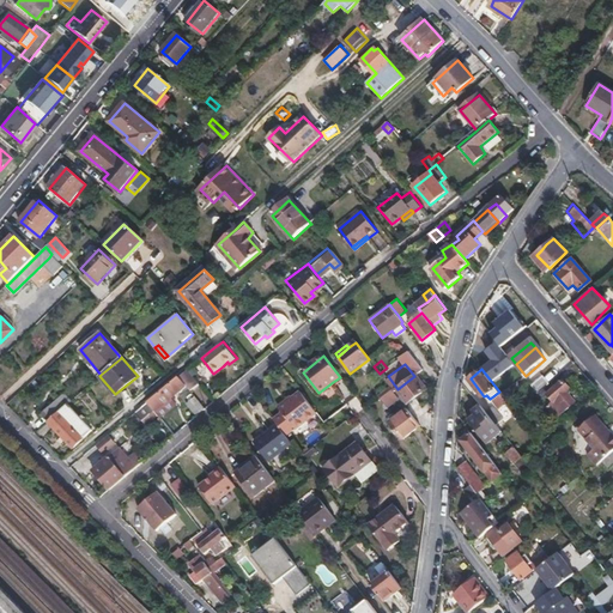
[(187,371),(178,377),(187,387),(190,392),(199,384),(187,371)]
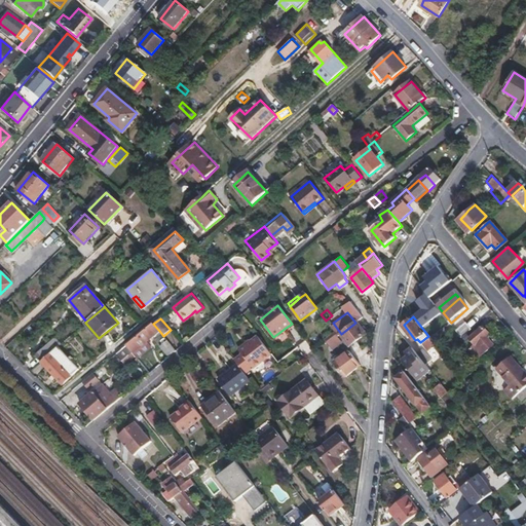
[(466,322),(456,329),(462,337),(472,329),(466,322)]
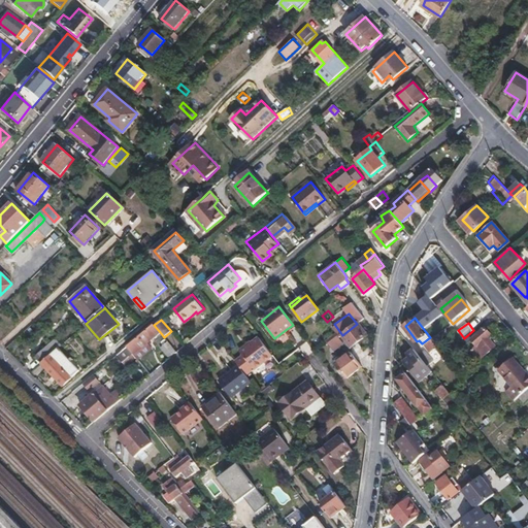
[(127,348),(137,359),(147,351),(144,348),(149,343),(161,333),(154,325),(127,348)]
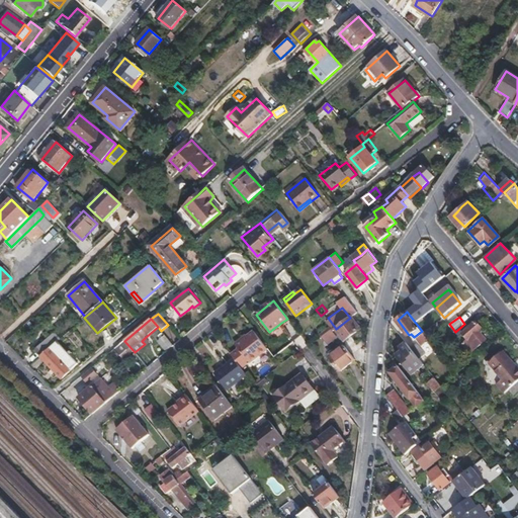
[(470,326),(466,322),(464,324),(455,332),(459,336),(463,332),(468,339),(463,343),(470,352),(487,339),(480,330),(483,328),(477,321),(470,326)]
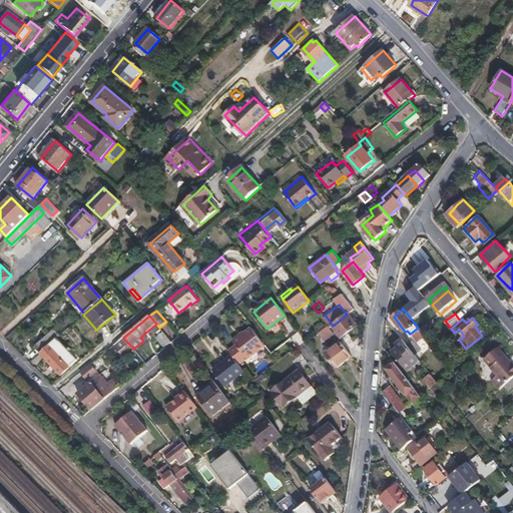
[(333,336),(325,324),(316,331),(325,342),(333,336)]
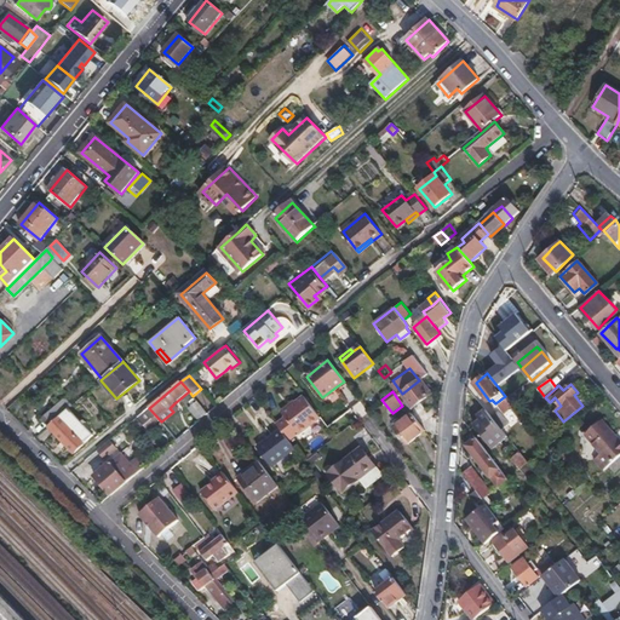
[(512,406),(517,401),(512,395),(506,399),(512,406)]
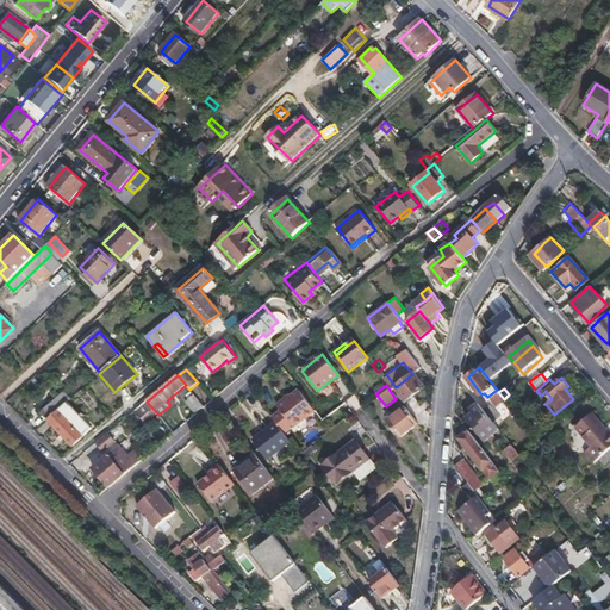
[(315,411),(298,390),(278,405),(280,410),(272,416),(274,419),(284,433),(292,425),(293,427),(315,411)]
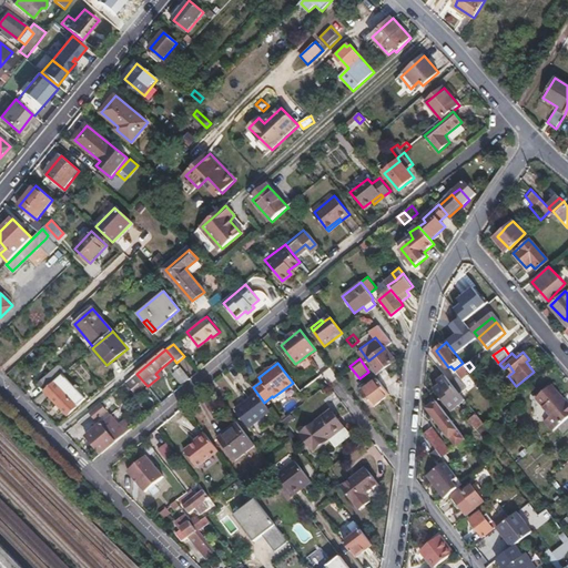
[(62,375),(63,375),(66,373),(59,365),(57,368),(62,375)]
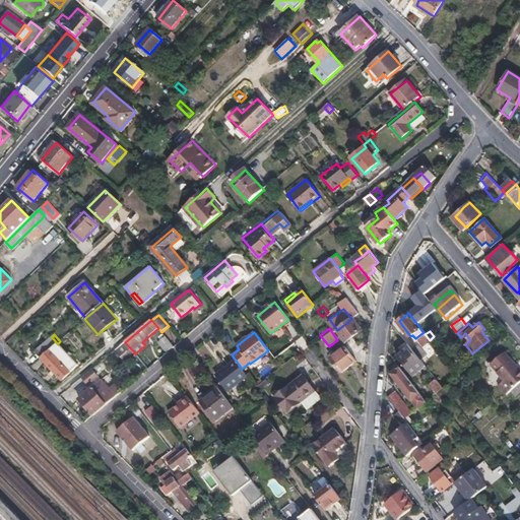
[(431,343),(430,340),(425,334),(419,338),(425,347),(431,343)]
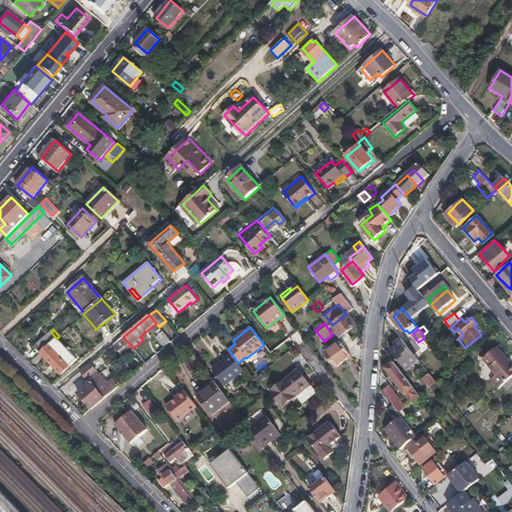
[(35,346),(41,352),(56,338),(51,332),(35,346)]
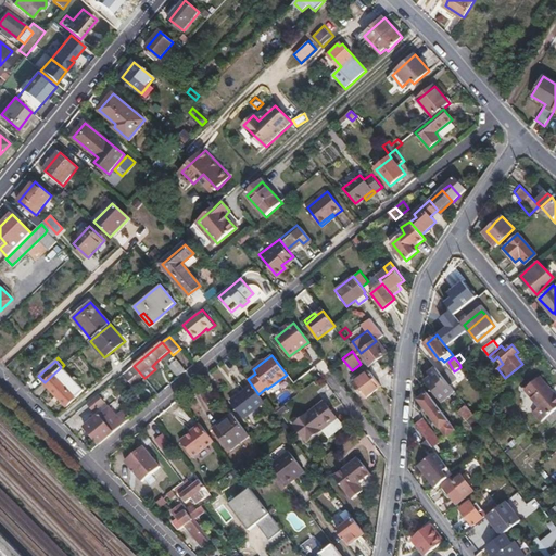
[(45,382),(67,406),(84,390),(62,367),(61,367),(45,382)]
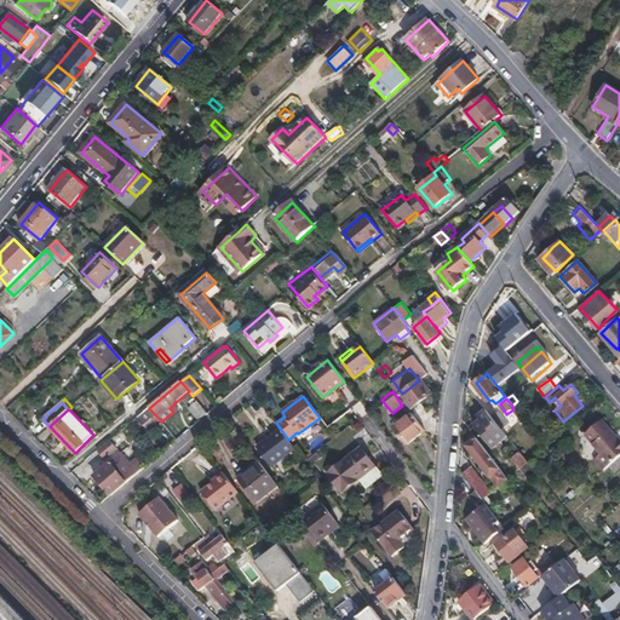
[(492,419),(487,413),(478,419),(481,423),(493,438),(501,432),(497,426),(492,419)]
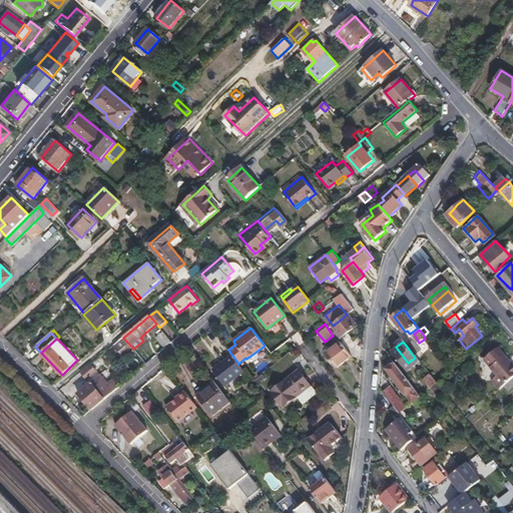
[(336,368),(351,357),(341,343),(326,354),(336,368)]
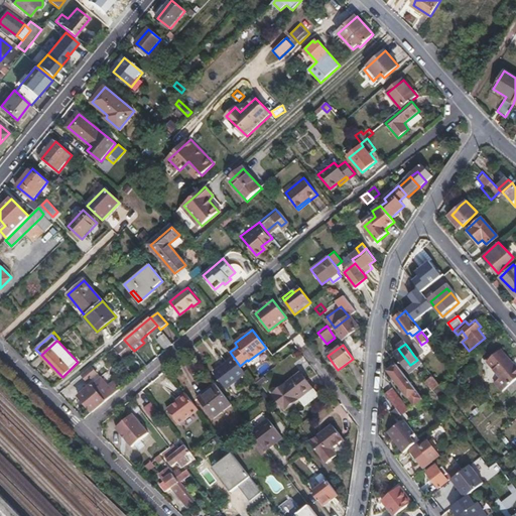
[(409,349),(413,355),(419,351),(414,345),(409,349)]
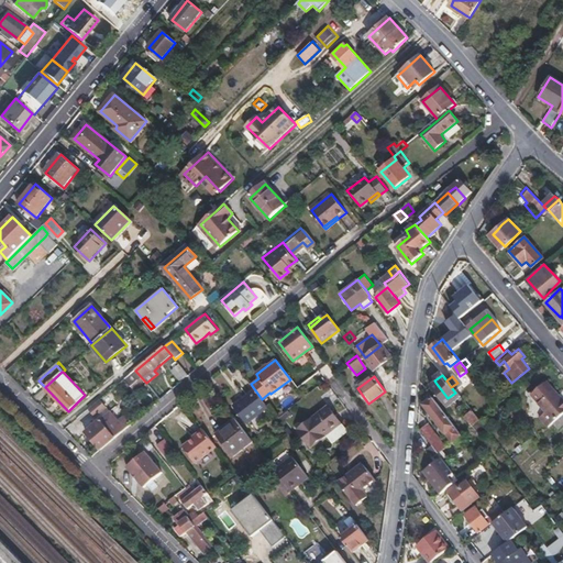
[(542,418),(550,427),(561,418),(562,416),(562,400),(559,396),(561,395),(549,381),(532,395),(548,412),(542,418)]
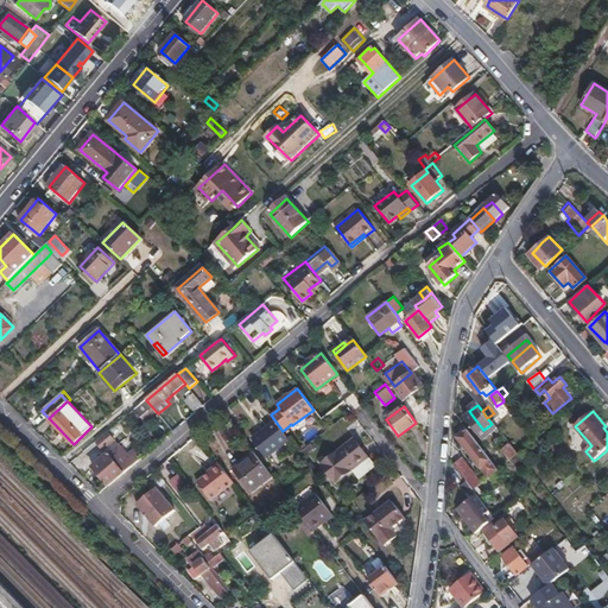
[(476,435),(483,430),(472,415),(466,419),(476,435)]
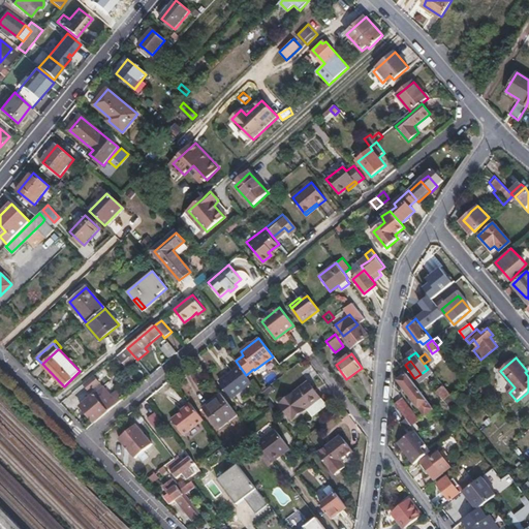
[(246,375),(238,364),(218,378),(230,395),(249,379),(246,375)]
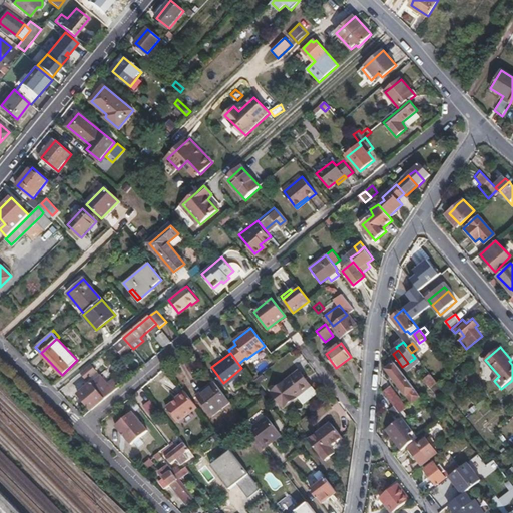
[(395,365),(389,357),(386,360),(391,368),(395,365)]
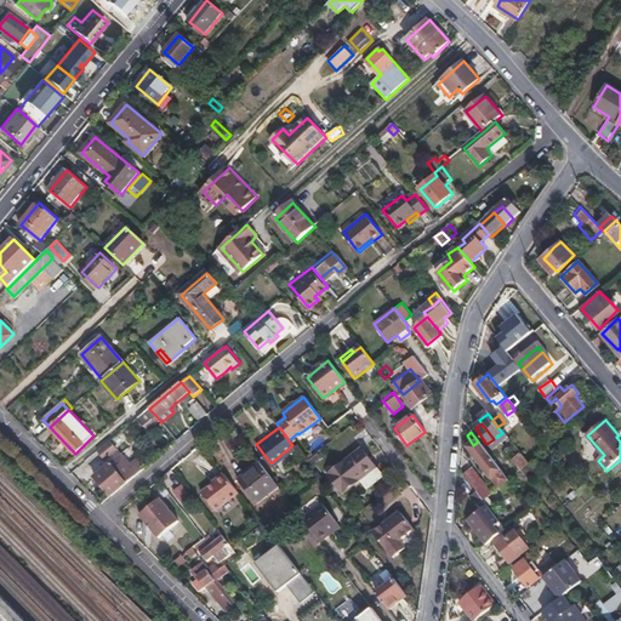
[(508,482),(478,442),(473,445),(468,449),(491,479),(493,478),(500,489),(508,482)]
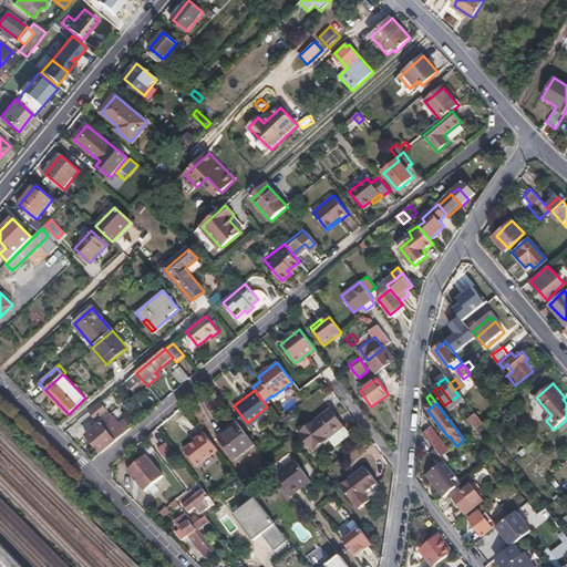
[(95,408),(88,414),(94,422),(106,412),(99,404),(95,408)]
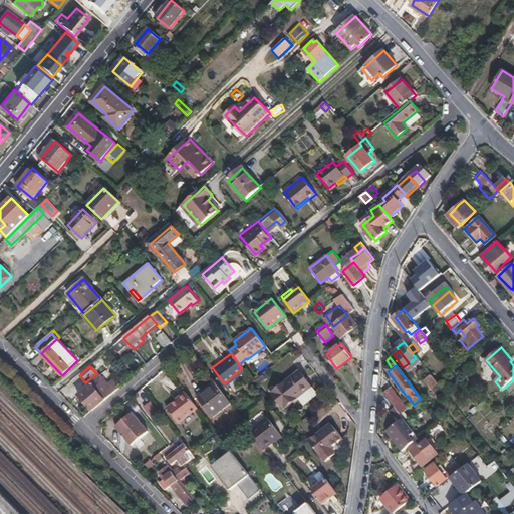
[(299,369),(272,392),(283,407),(297,396),(296,395),(310,383),(299,369)]
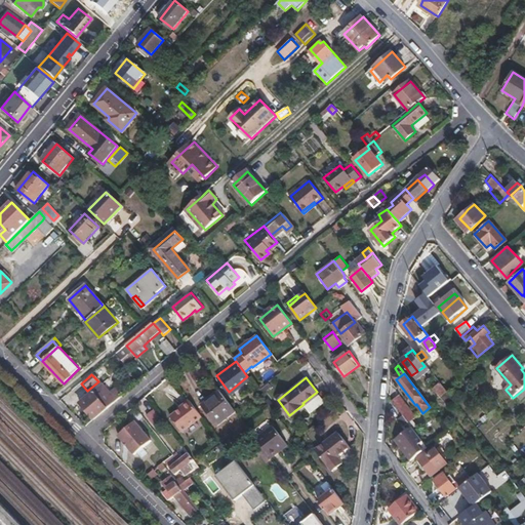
[(230,403),(224,395),(215,385),(197,399),(211,417),(230,403)]
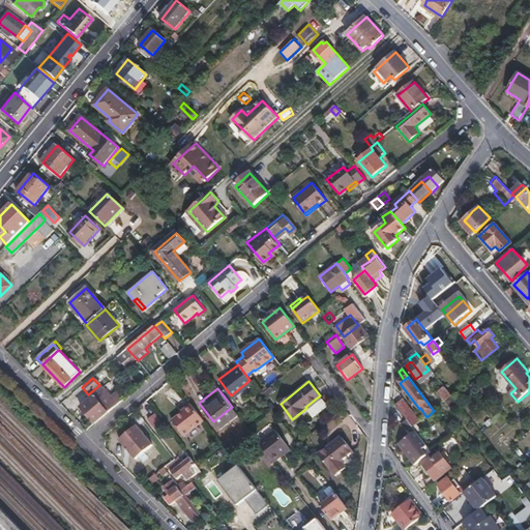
[(450,396),(444,388),(438,393),(444,401),(450,396)]
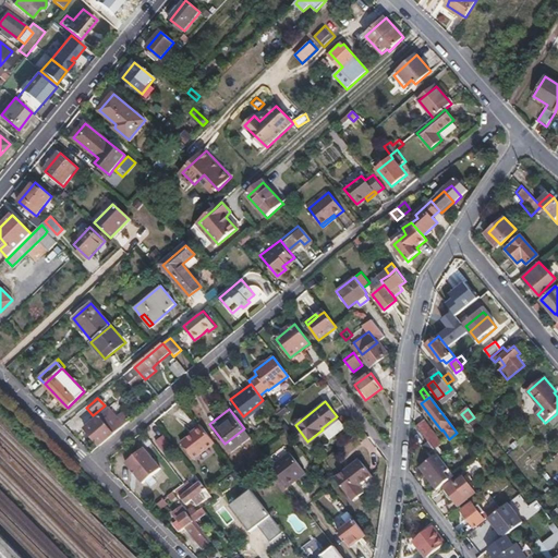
[(94,435),(101,445),(111,437),(131,420),(128,415),(119,423),(112,416),(109,415),(102,421),(99,416),(86,428),(92,436),(94,435)]
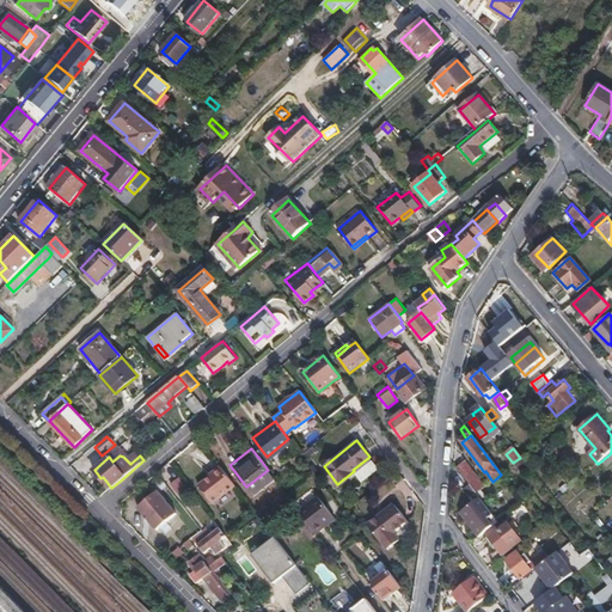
[(465,461),(457,469),(469,484),(477,479),(465,461)]
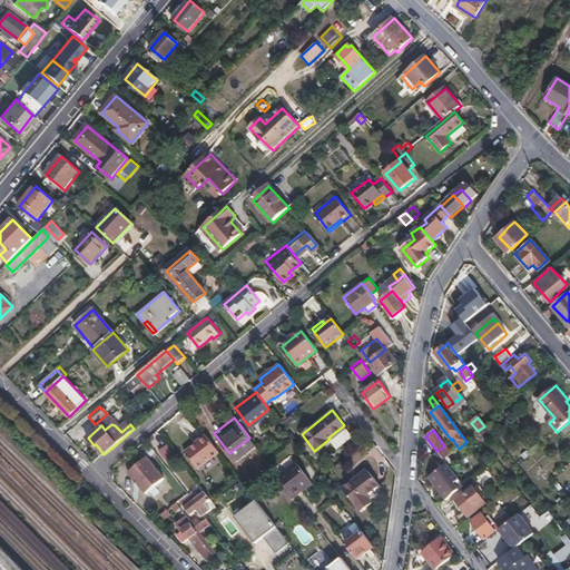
[(220,452),(206,434),(198,440),(199,442),(190,449),(204,464),(220,452)]
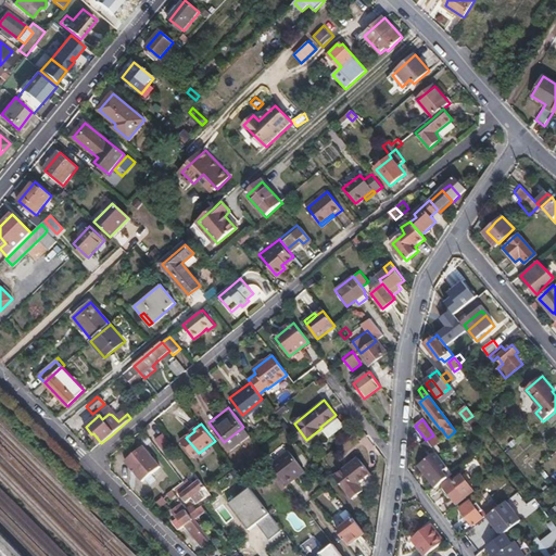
[(163,433),(155,439),(164,452),(172,447),(163,433)]
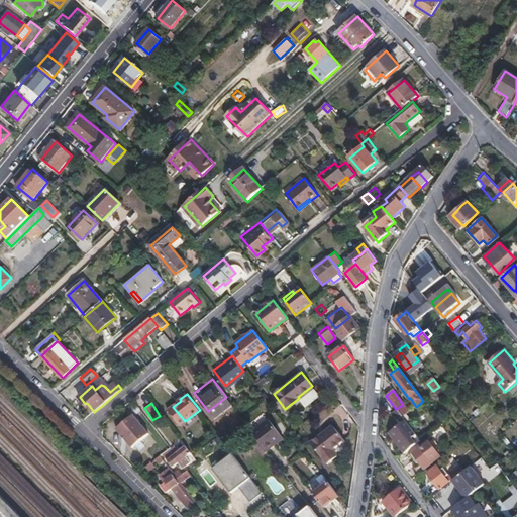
[(408,412),(403,405),(396,409),(402,417),(408,412)]
